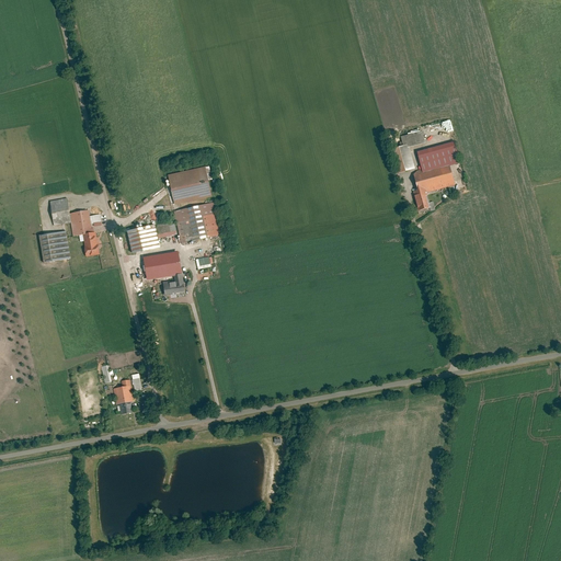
[(402,138),(404,146),(392,150),(400,173),(416,169),(410,148),(427,144),(424,132),(402,138)]
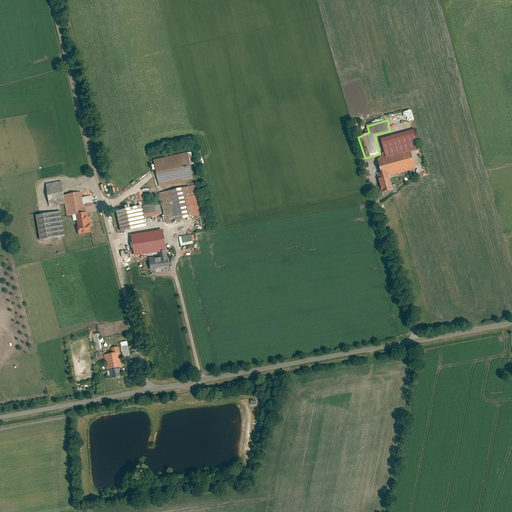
[(394,190),(390,177),(417,169),(408,140),(384,147),(386,155),(379,157),(384,173),(378,175),(383,193),(394,190)]
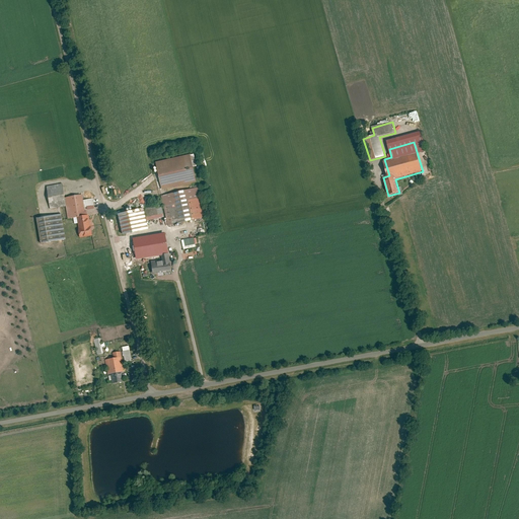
[(191,154),(156,162),(163,191),(197,182),(191,154)]
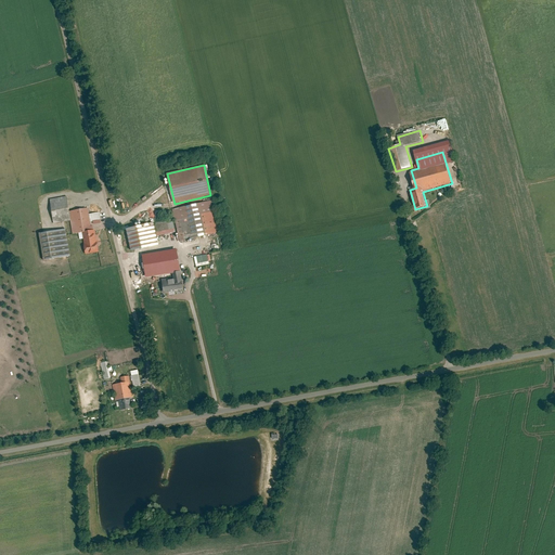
[(54,223),(72,221),(74,234),(82,233),(87,255),(100,252),(95,230),(92,231),(91,222),(101,220),(100,213),(90,214),(89,208),(71,211),(68,197),(51,199),(54,223)]
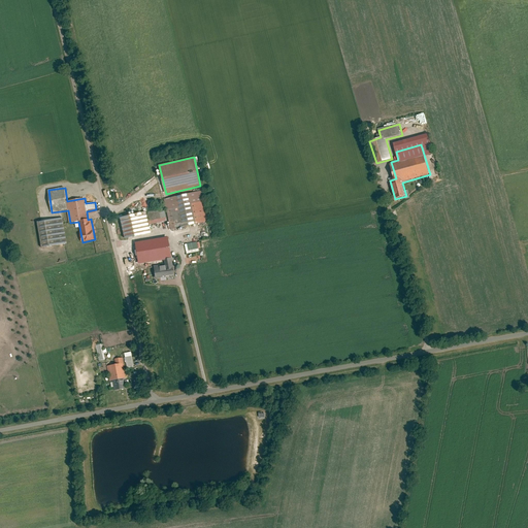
[(202,191),(165,199),(172,230),(208,221),(202,191)]
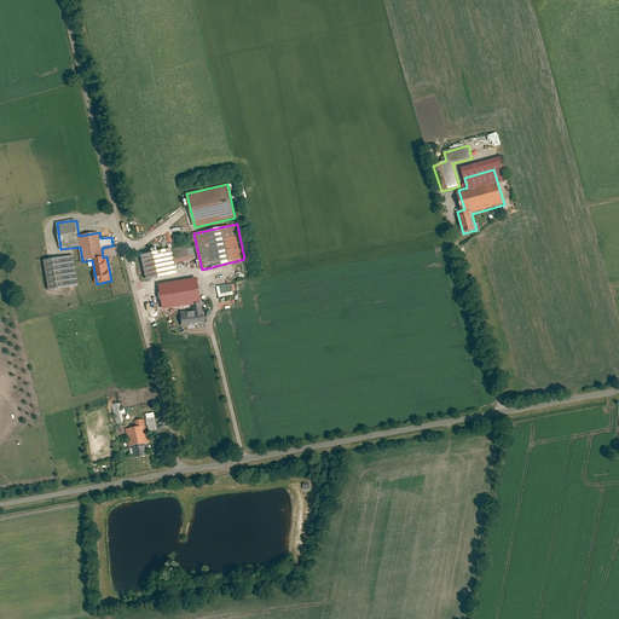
[(160,236),(162,250),(142,255),(146,281),(178,273),(175,264),(197,260),(194,247),(187,248),(187,246),(168,249),(166,235),(160,236)]
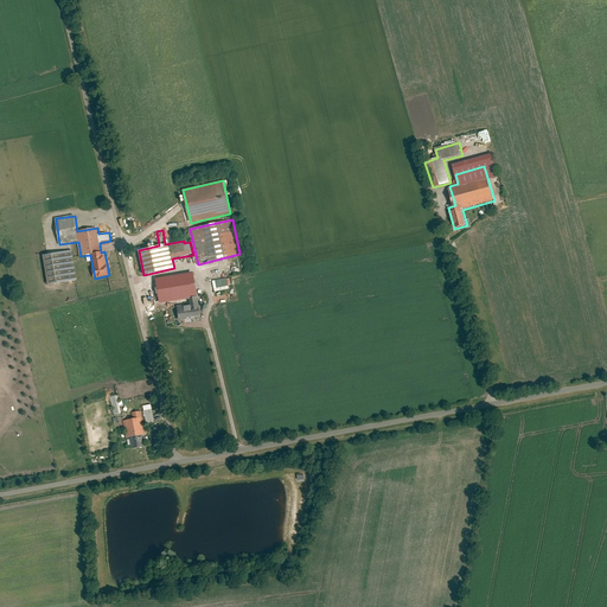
[(72,250),(45,255),(50,285),(78,280),(72,250)]
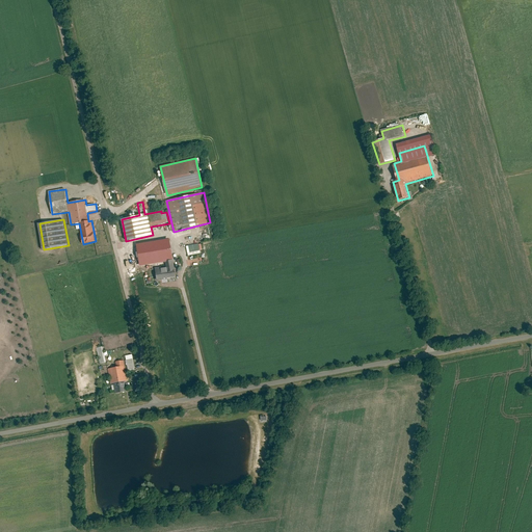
[(168,278),(177,277),(170,239),(137,244),(141,266),(166,262),(167,266),(156,268),(158,281),(168,278)]
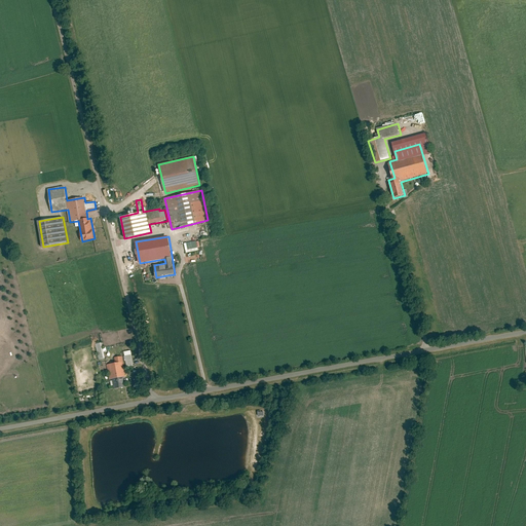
[(196,240),(185,243),(187,254),(199,250),(196,240)]
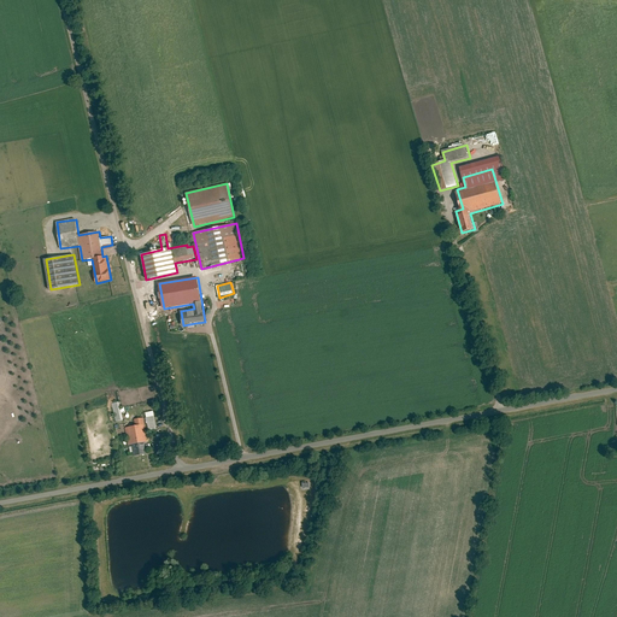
[(124,421),(121,403),(113,404),(117,422),(124,421)]
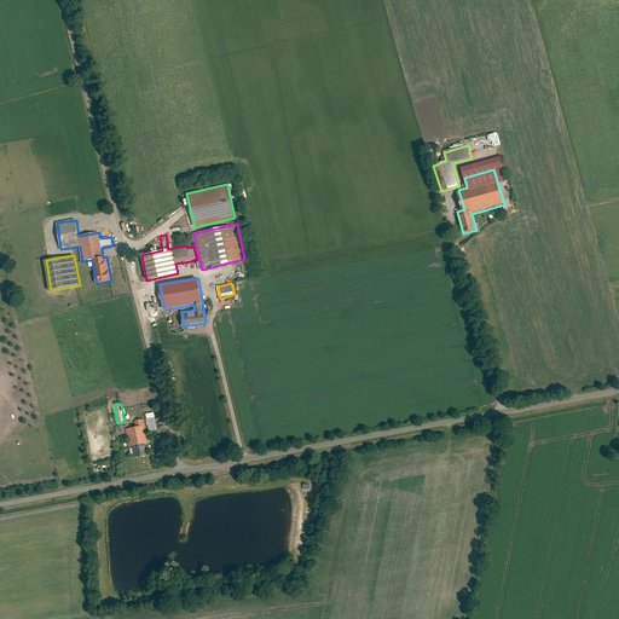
[(158,431),(155,412),(146,415),(150,432),(158,431)]
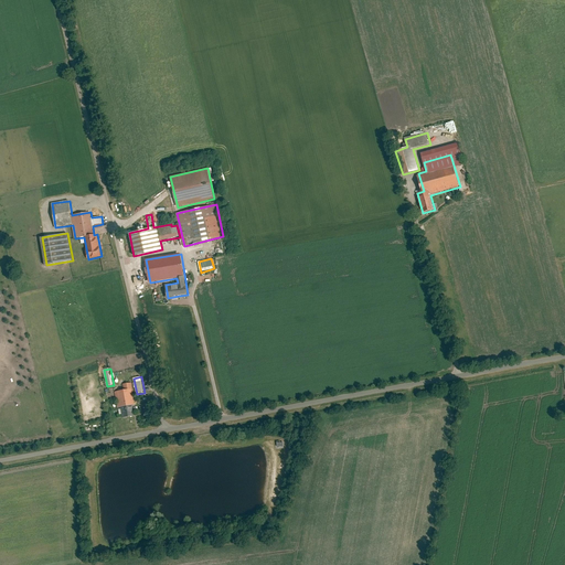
[(118,408),(121,407),(123,418),(136,416),(134,405),(137,404),(132,383),(124,385),(125,390),(115,392),(118,408)]
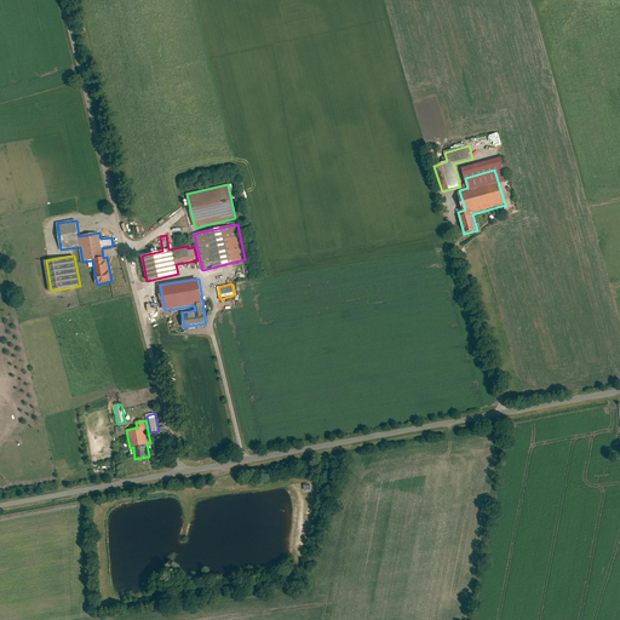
All buildings are outlined.
